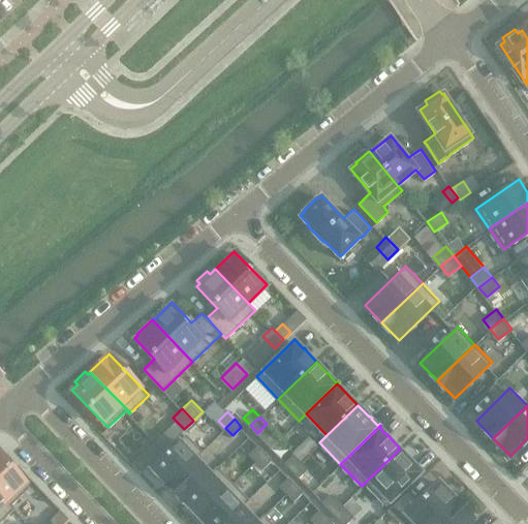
[(165,485),(203,450),(186,433),(151,467),(166,483),(165,484),(165,485)]
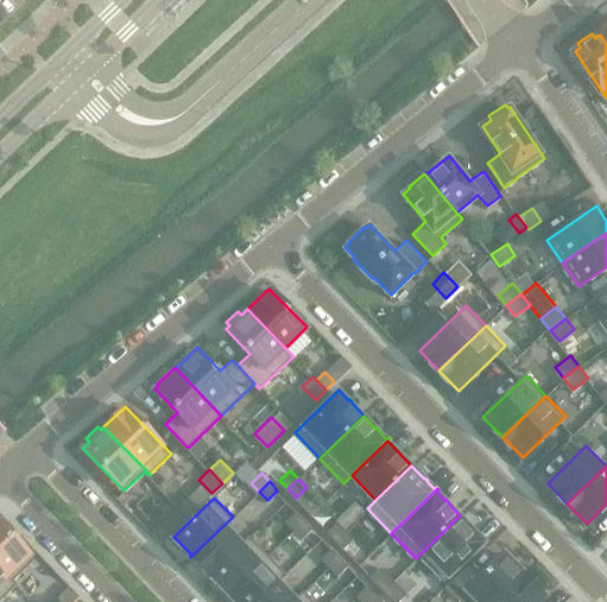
[(170,513),(181,524),(189,515),(179,505),(170,513)]
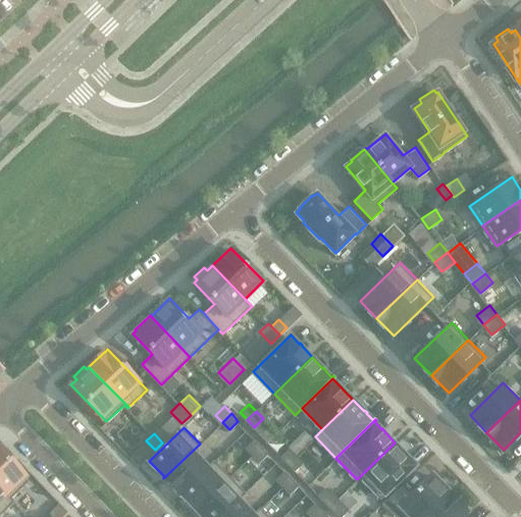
[(253,454),(261,446),(255,437),(246,447),(253,454)]
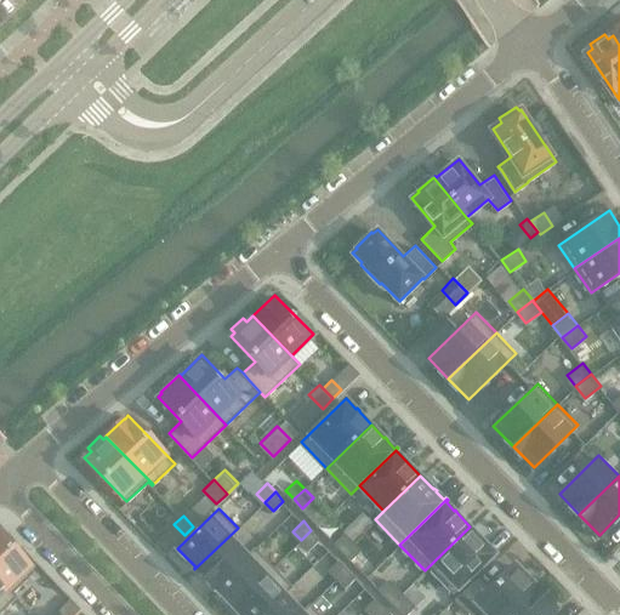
[(482,540),(470,527),(425,570),(425,571),(430,567),(454,592),(495,552),(485,542),(483,539),(482,540)]
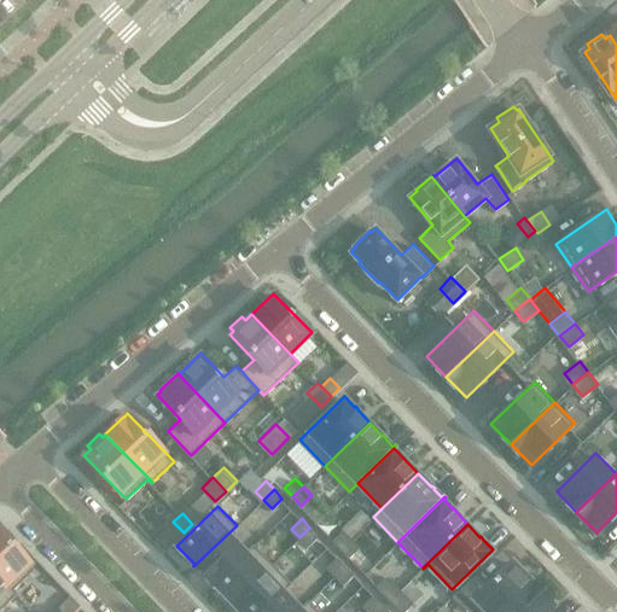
[(213,586),(255,545),(254,543),(245,551),(230,534),(238,526),(237,525),(193,566),(213,586)]
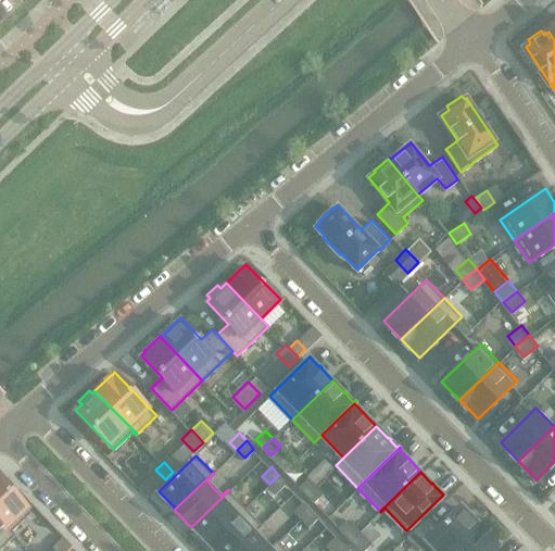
[(278,475),(269,484),(277,491),(286,483),(278,475)]
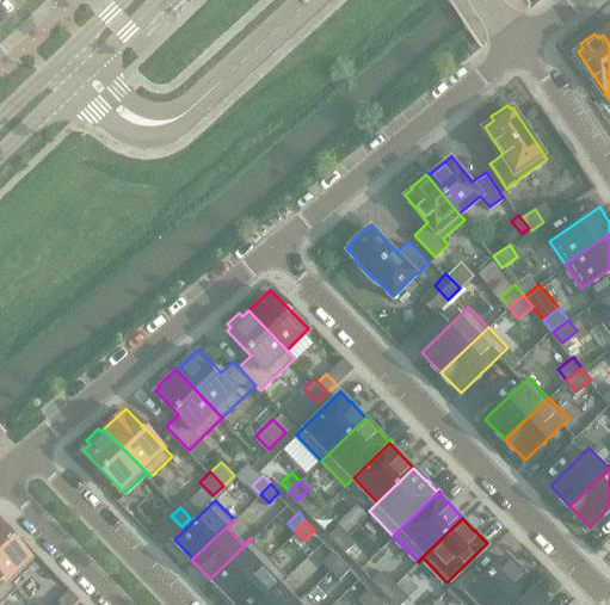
[(338,541),(347,531),(339,523),(330,532),(338,541)]
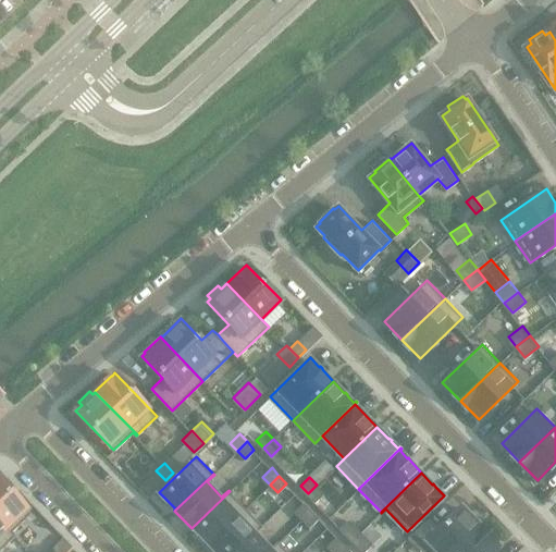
[(32,512),(0,478),(0,518),(15,535),(16,534),(13,530),(32,512)]
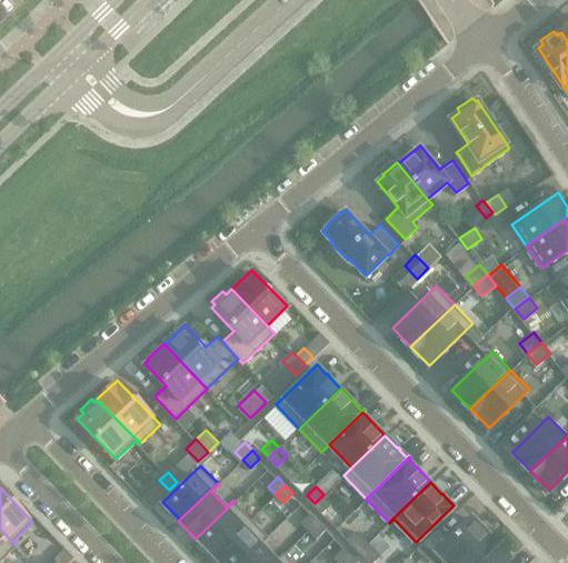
[(324,494),(315,503),(322,511),(331,502),(324,494)]
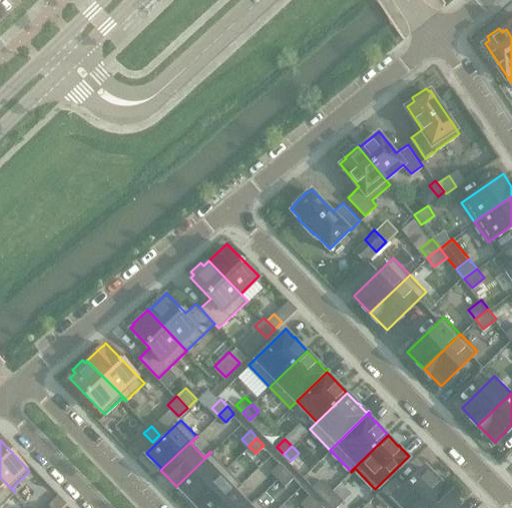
[(192,500),(226,467),(211,452),(176,486),(177,486),(192,500)]
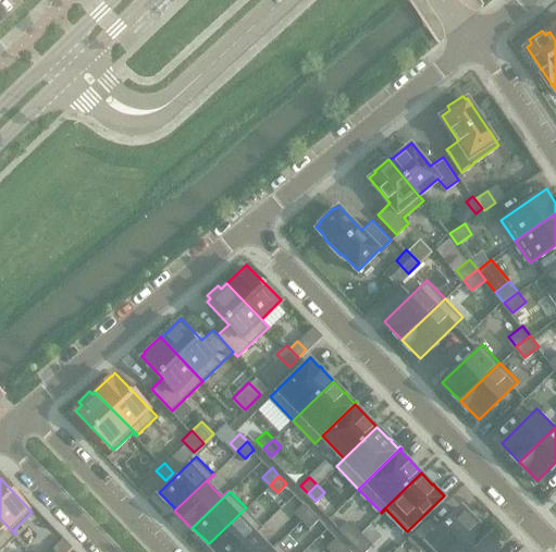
[(303,518),(312,510),(305,501),(295,511),(303,518)]
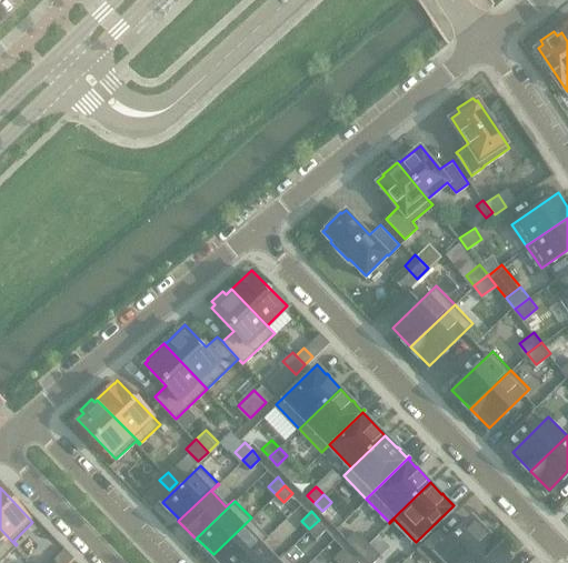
[(462,562),(491,535),(472,515),(449,538),(439,525),(417,546),(432,562),(462,562)]
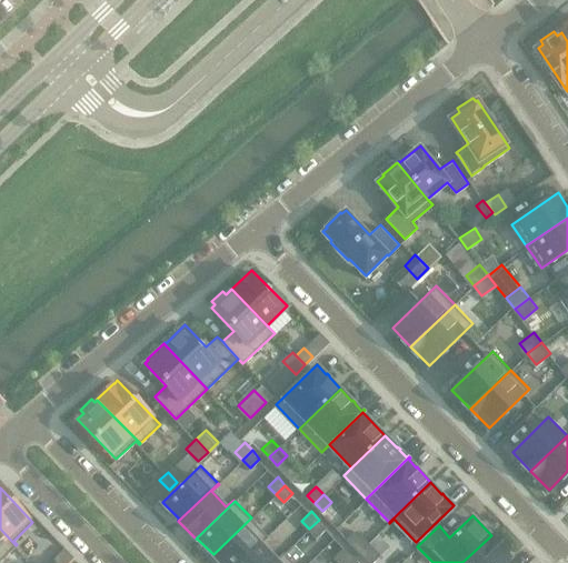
[(221,562),(238,562),(268,534),(251,518),(213,554),(221,562)]
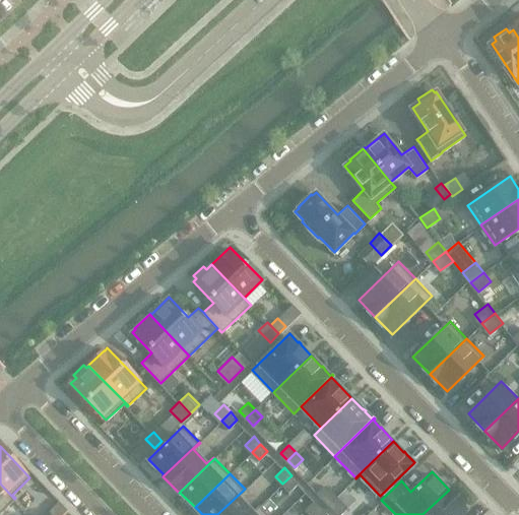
[(298,483),(292,475),(282,484),(289,491),(298,483)]
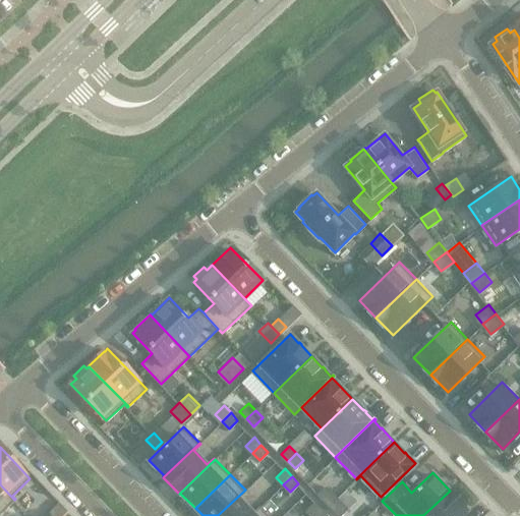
[(327,483),(318,493),(329,504),(338,496),(327,483)]
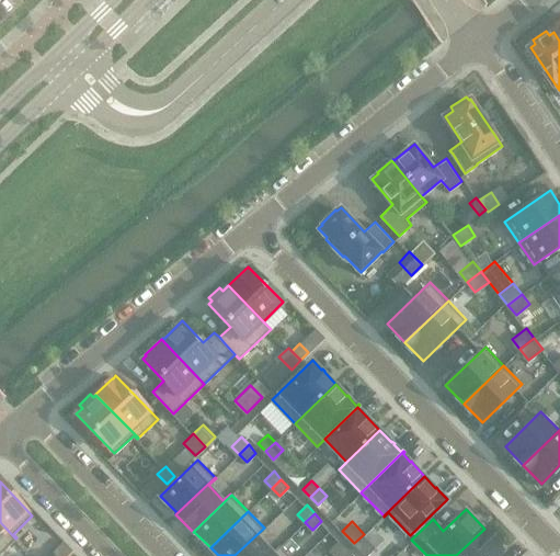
[(0,553),(15,539),(0,522),(0,553)]
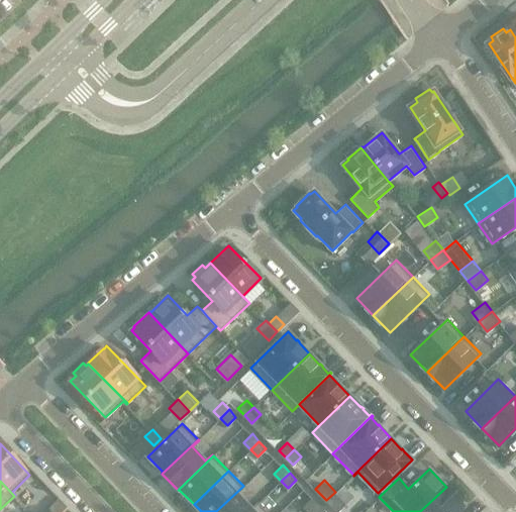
[(248,511),(259,502),(258,501),(250,508),(237,494),(244,487),(243,486),(216,511),(248,511)]
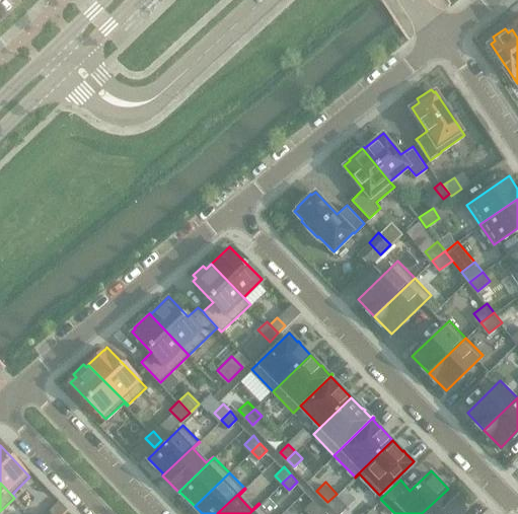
[(448,489),(422,513),(458,513),(465,507),(463,504),(448,489)]
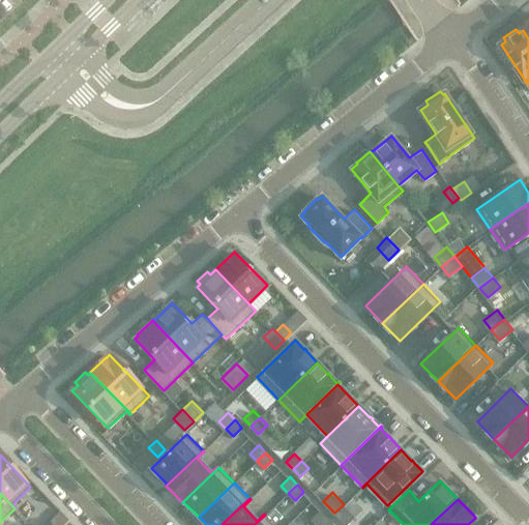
[(344,504),(334,513),(346,524),(355,516),(344,504)]
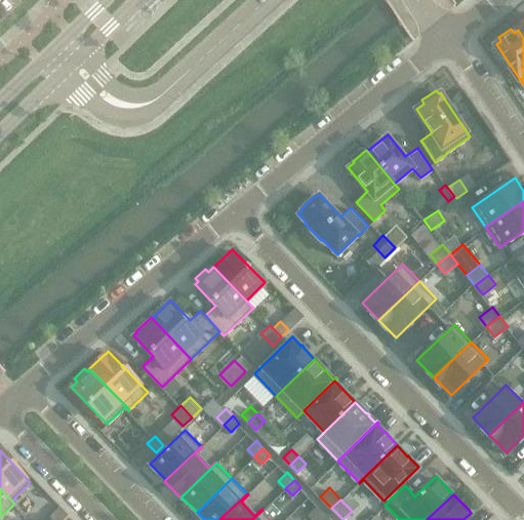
[(315,519),(324,512),(318,505),(309,513),(315,519)]
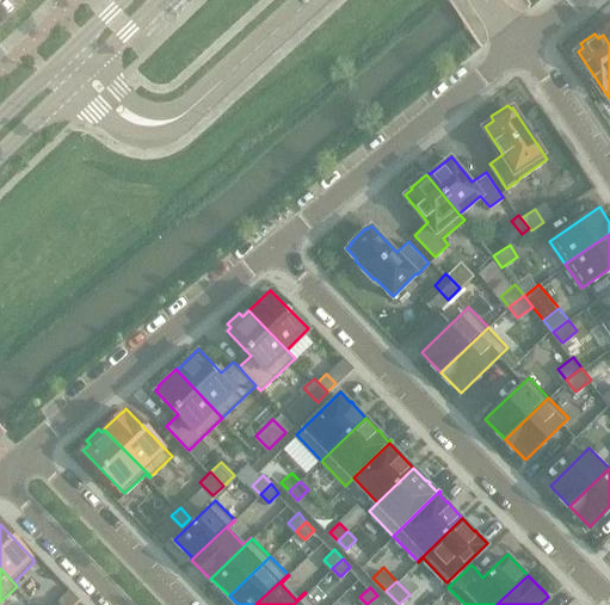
[(316,604),(306,593),(294,604),(316,604)]
